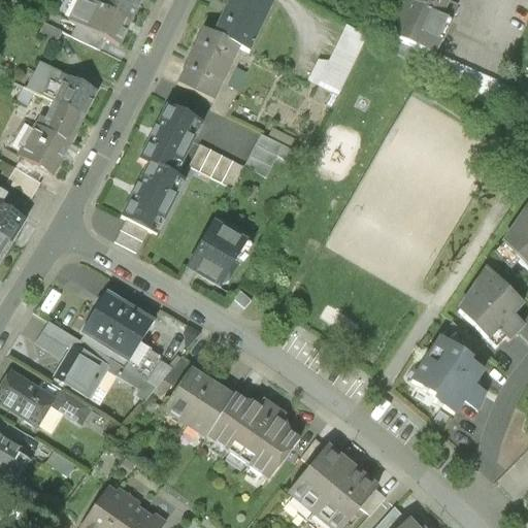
[(120,44),(133,17),(140,0),(74,0),(66,20),(76,24),(99,34),(120,44)]
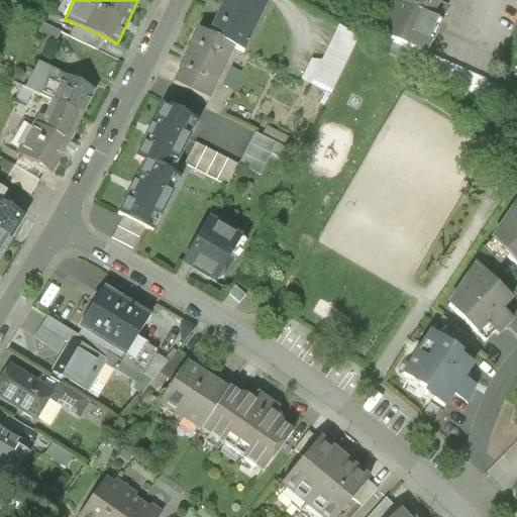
[(268,1),(266,0),(222,0),(206,34),(234,47),(243,53),(268,1)]
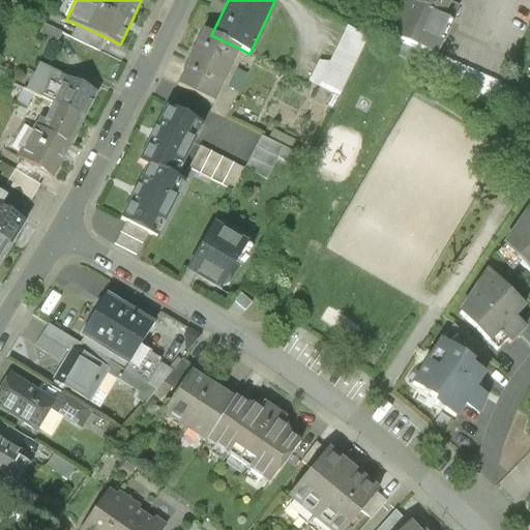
[(452,22),(443,18),(405,0),(389,36),(437,57),(452,22)]
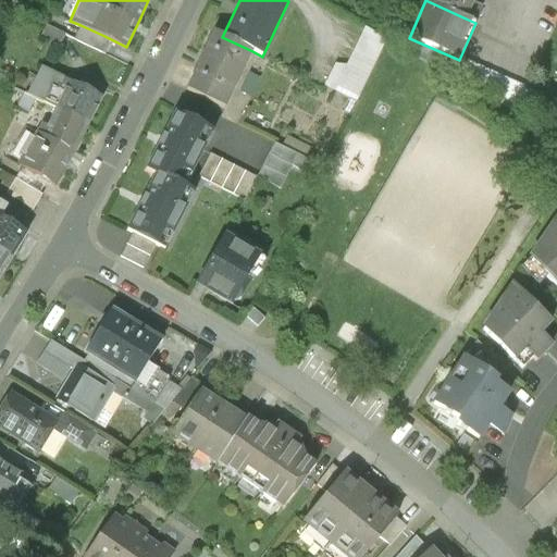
[(473,0),(425,0),(466,19),(473,0)]
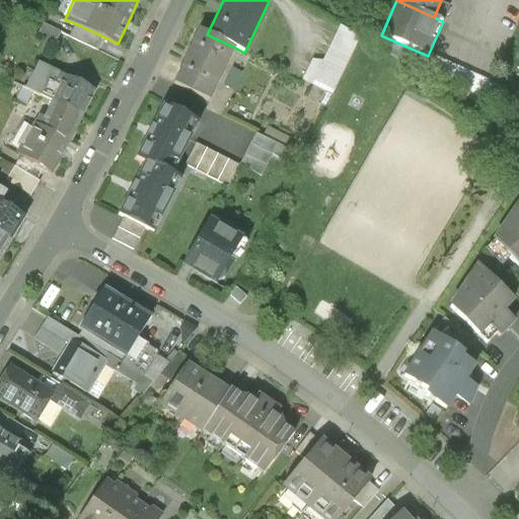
[(61,32),(44,23),(36,34),(55,45),(61,32)]
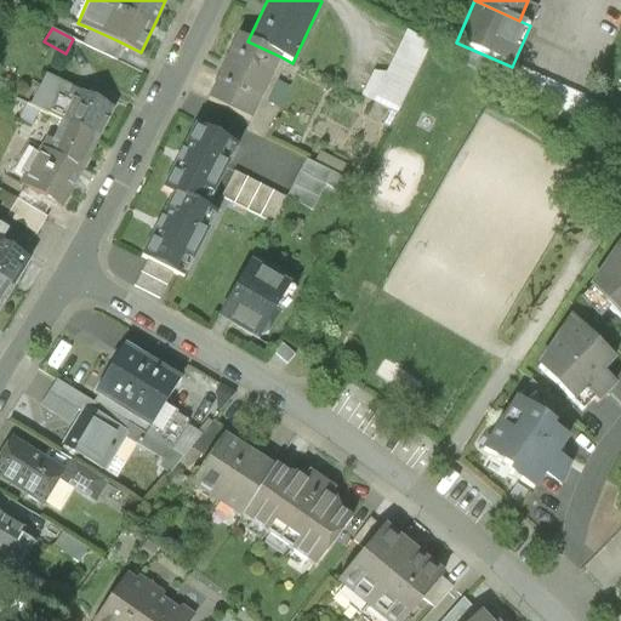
[(117,40),(90,28),(84,43),(109,55),(117,40)]
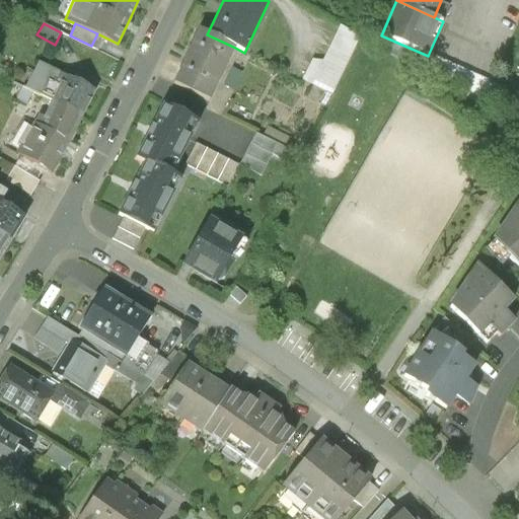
[(311,58),(302,79),(329,93),(360,35),(340,24),(323,60),(311,58)]
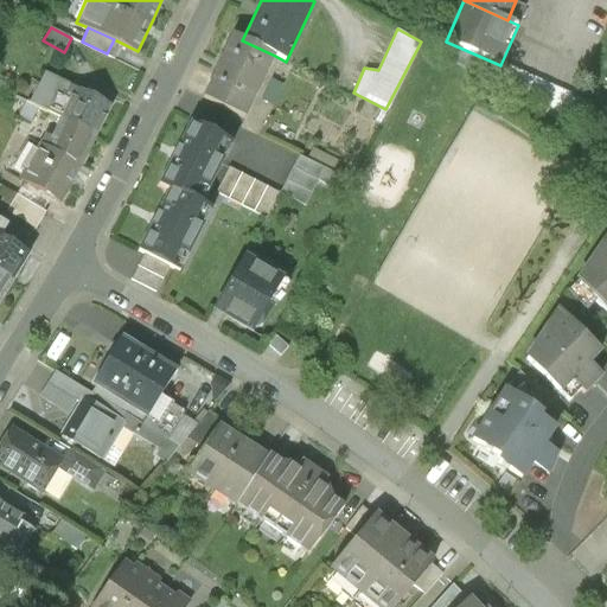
[(199,100),(244,121),(275,56),(242,40),(229,36),(199,100)]
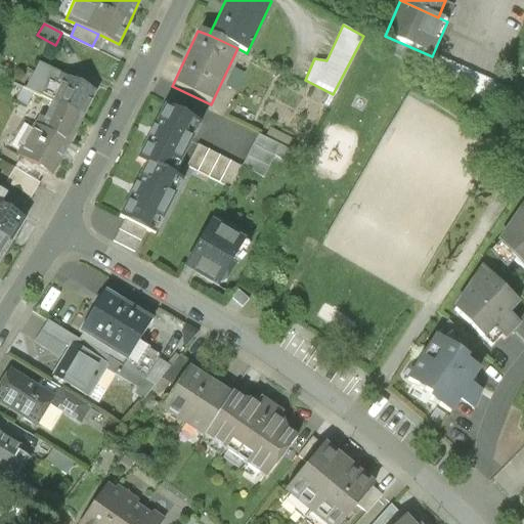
[(509,86),(443,56),(435,76),(499,112),(509,86)]
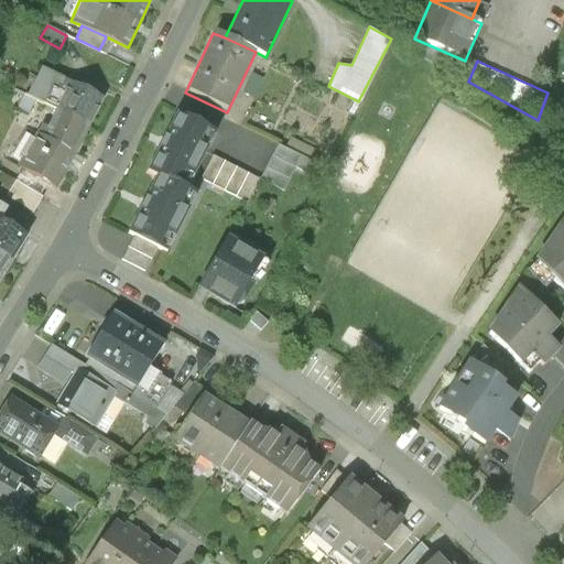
[(28,93),(55,107),(89,126),(105,97),(42,65),(28,93)]
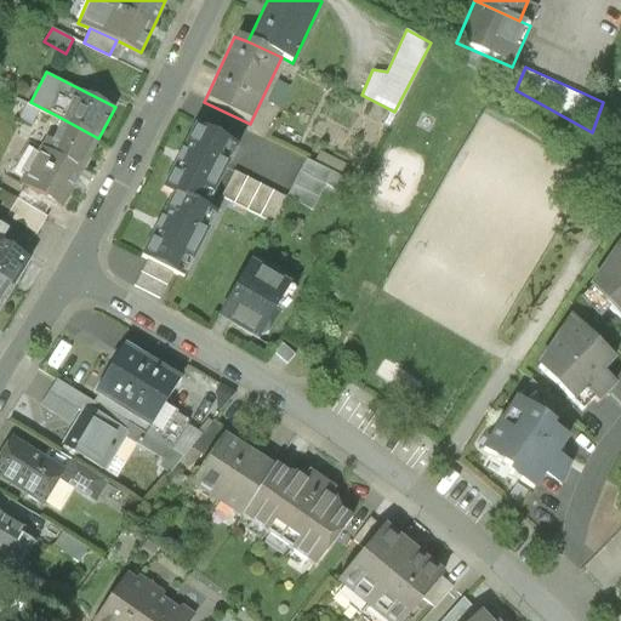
[(45,134),(39,144),(83,169),(98,138),(61,118),(51,136),(45,134)]
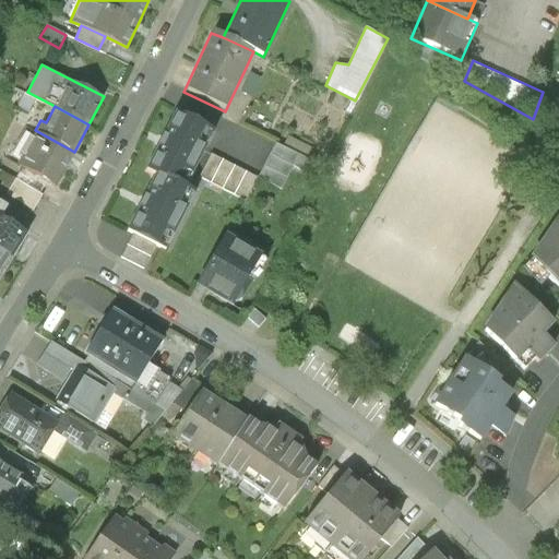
[(213,130),(175,111),(147,169),(154,173),(186,188),(213,130)]
